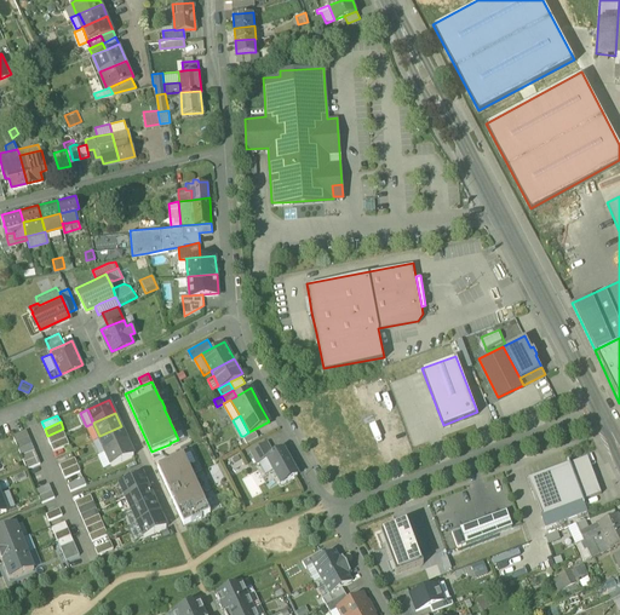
[(92,440),(99,436),(93,423),(86,426),(92,440)]
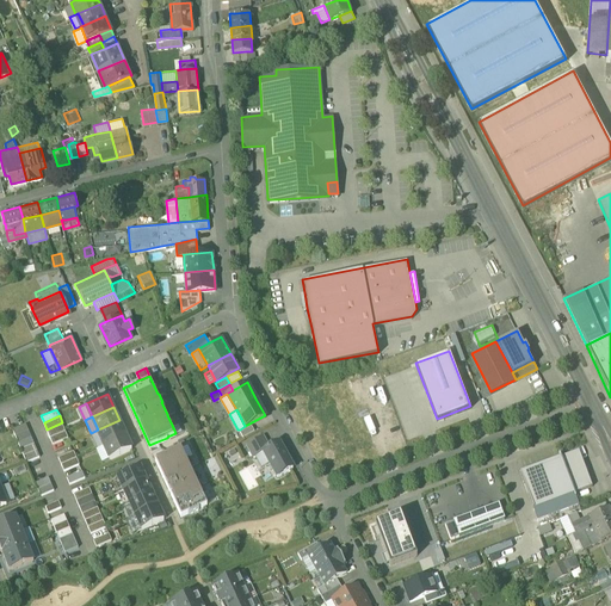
[(98,430),(104,443),(125,433),(119,420),(98,430)]
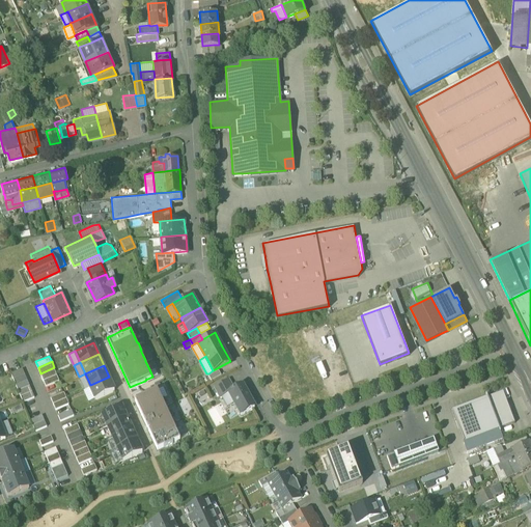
[(10,371),(14,377),(25,372),(22,366),(10,371)]
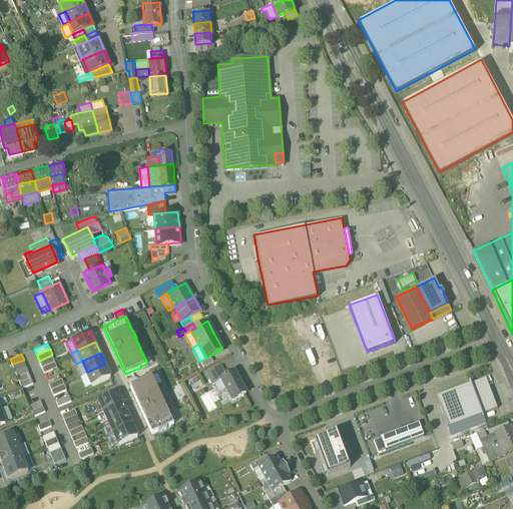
[(39,361),(42,366),(55,360),(52,355),(39,361)]
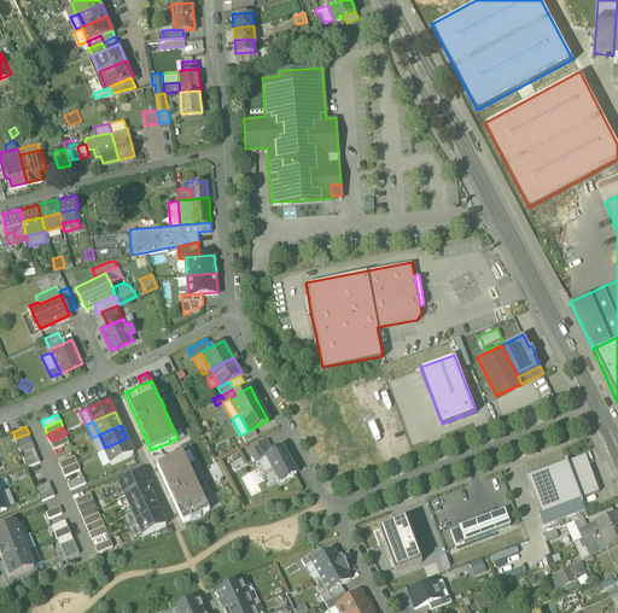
[(174,430),(178,438),(184,435),(180,427),(174,430)]
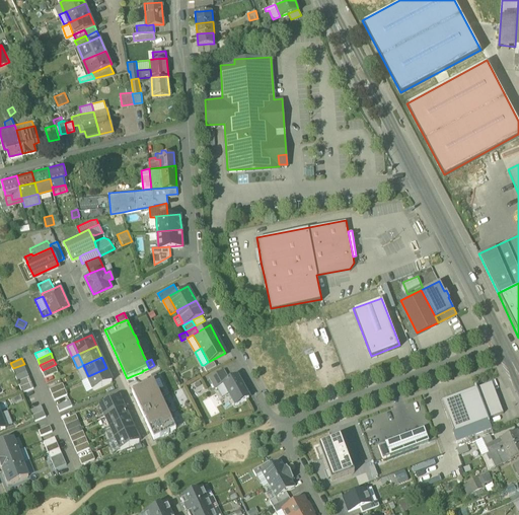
[(204,365),(207,370),(216,364),(213,359),(204,365)]
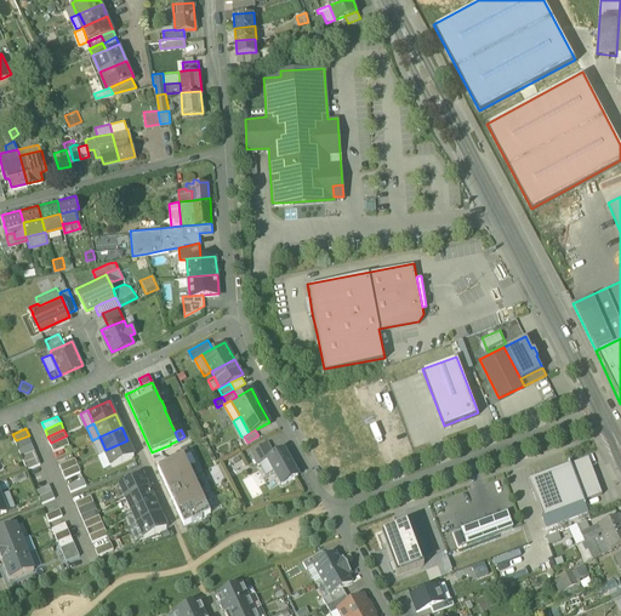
[(16,440),(18,448),(32,441),(29,435),(16,440)]
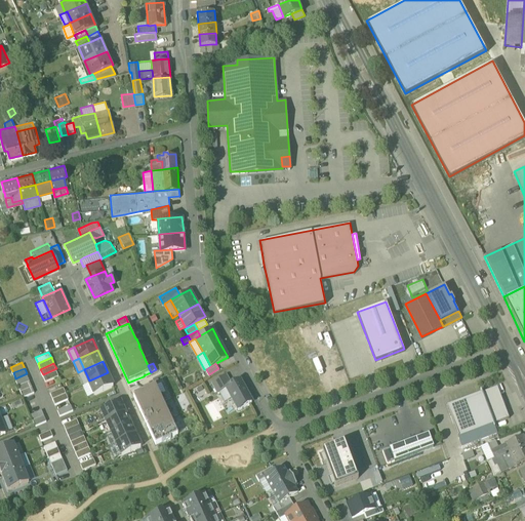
[(58,374),(56,368),(43,374),(45,379),(58,374)]
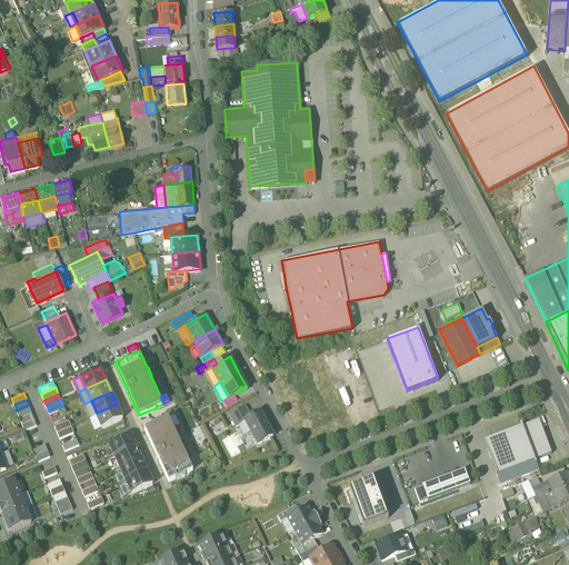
[(91,400),(85,404),(90,416),(97,413),(91,400)]
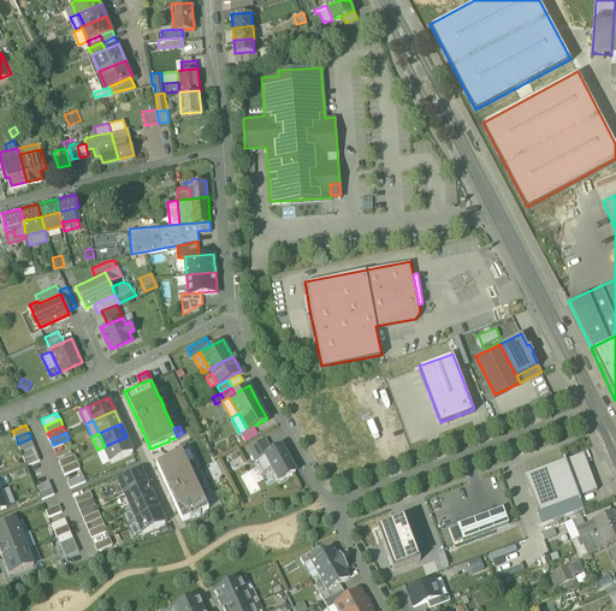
[(132,450),(126,437),(105,446),(111,461),(132,450)]
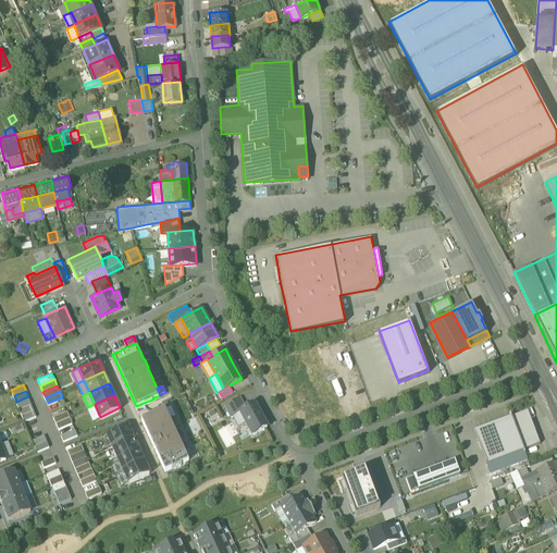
[(225,403),(232,415),(233,415),(240,410),(245,407),(238,395),(225,403)]
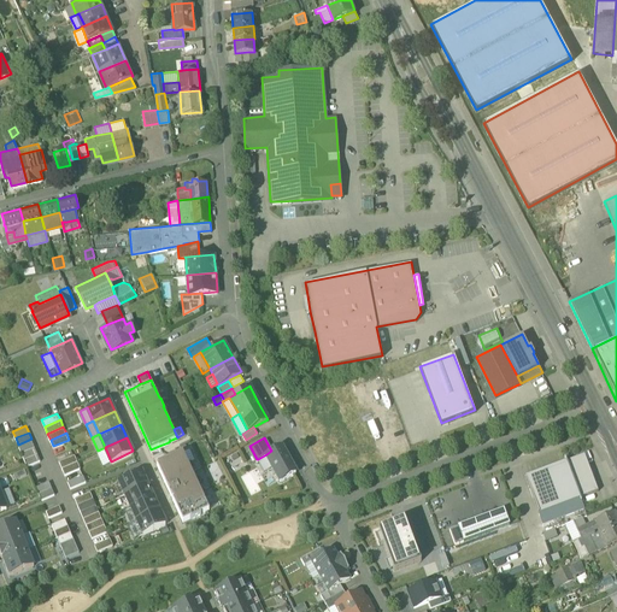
[(18,445),(21,451),(34,446),(31,439),(18,445)]
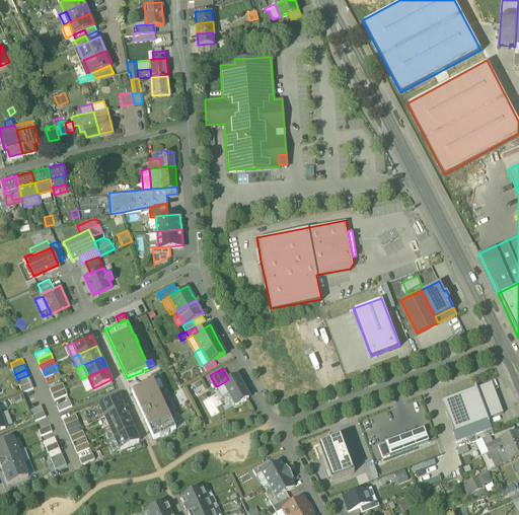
[(228,391),(235,403),(248,396),(237,374),(228,379),(224,382),(228,391)]
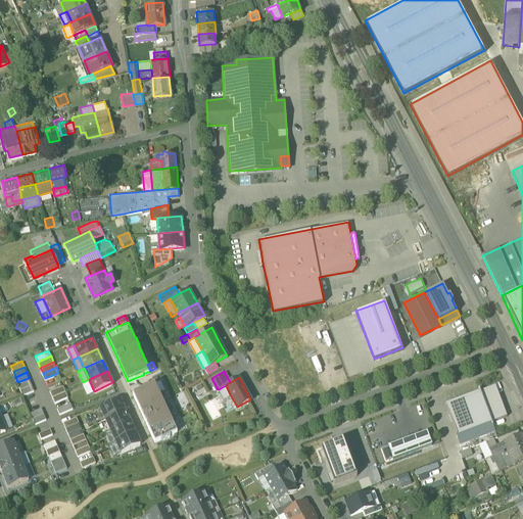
[(29,378),(17,382),(20,388),(32,383),(29,378)]
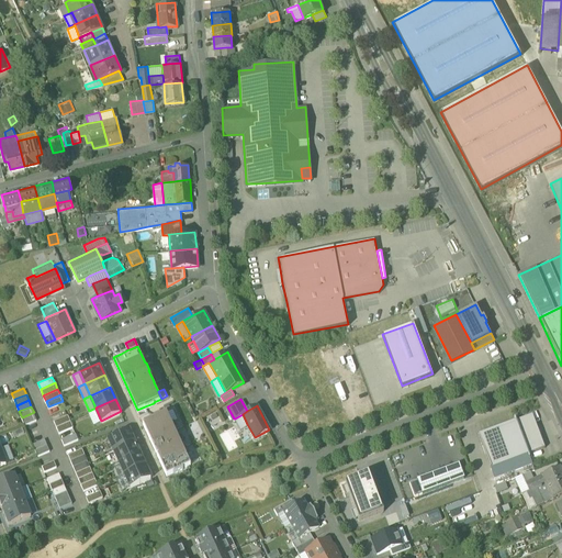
[(96,408),(89,411),(88,411),(93,423),(101,421),(96,408)]
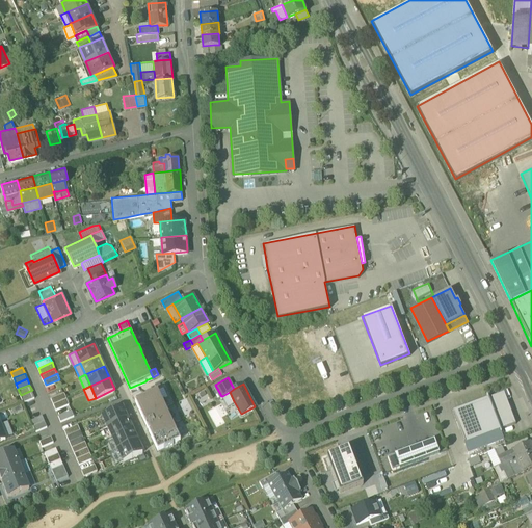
[(163,386),(158,389),(162,397),(167,395),(163,386)]
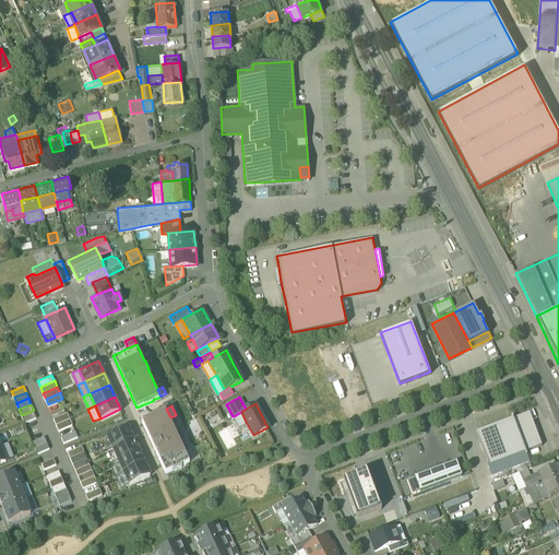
[(170,417),(166,409),(158,412),(158,411),(149,415),(149,416),(142,420),(165,471),(173,468),(173,469),(182,464),(181,463),(189,460),(185,450),(182,444),(179,436),(178,436),(177,432),(174,425),(170,417)]
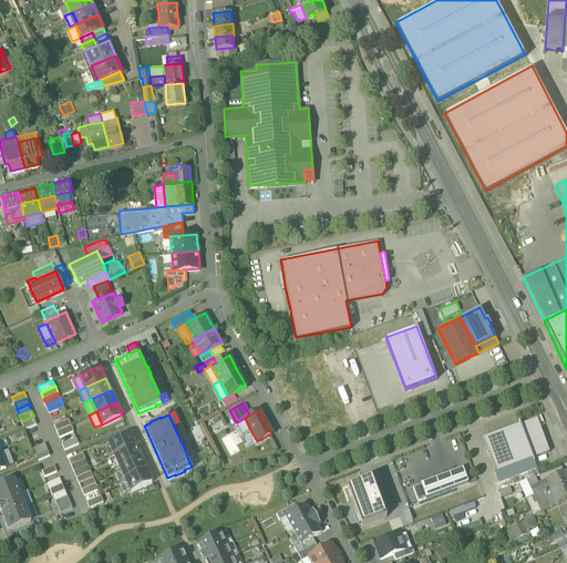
[(34,416),(22,421),(24,427),(37,422),(34,416)]
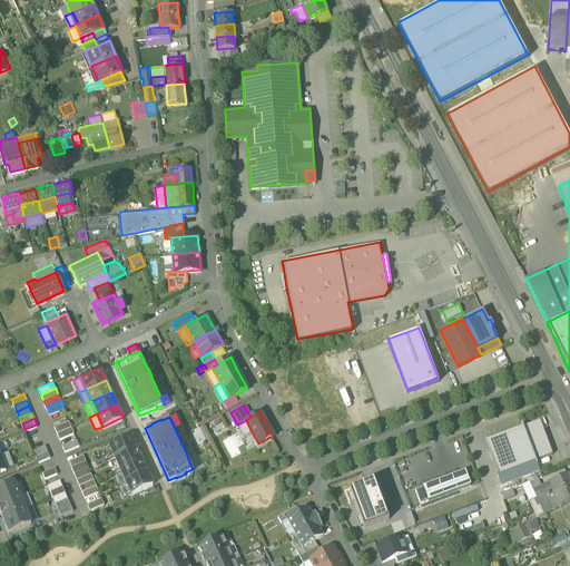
[(540,418),(523,425),(536,458),(548,454),(552,451),(540,418)]
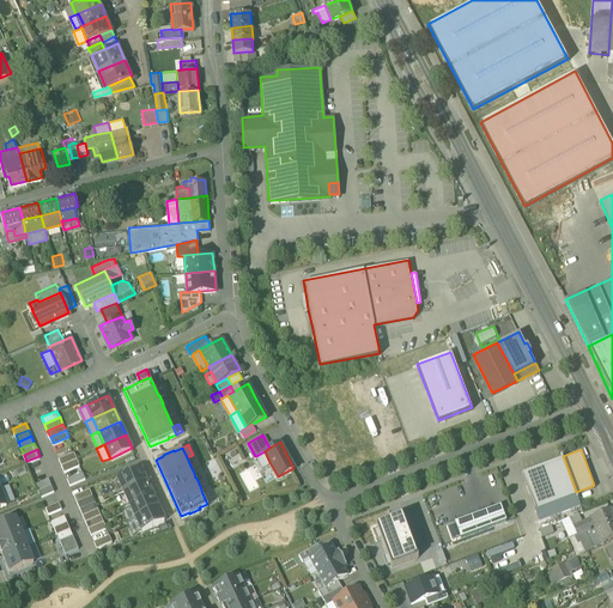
[(59,457),(61,463),(77,457),(74,450),(59,457)]
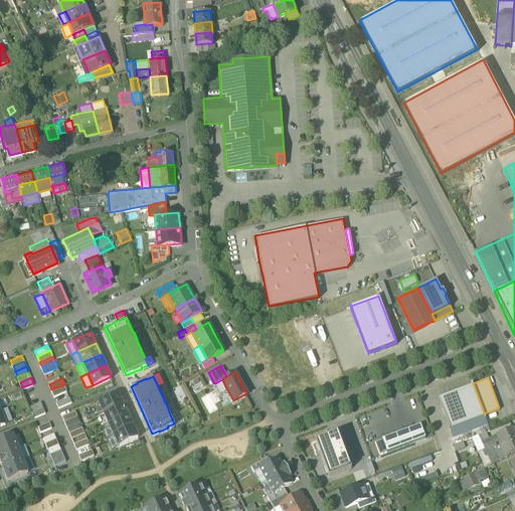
[(220,391),(226,388),(222,379),(215,383),(220,391)]
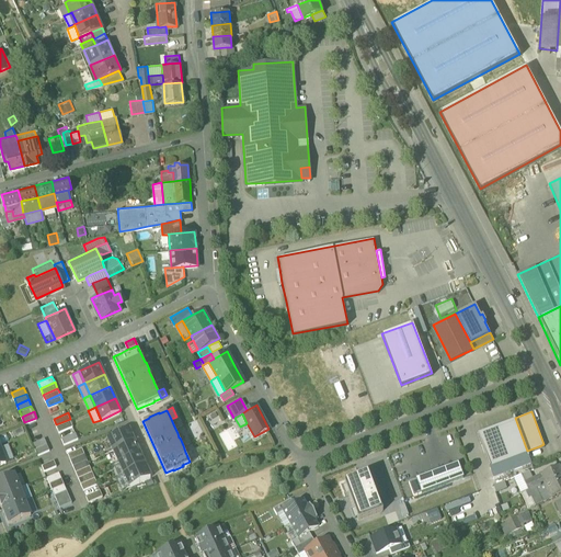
[(515,418),(477,431),(490,465),(527,451),(515,418)]
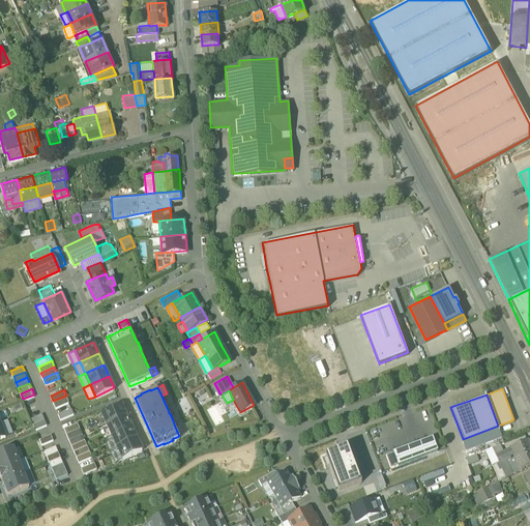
[(68,401),(66,396),(53,401),(55,406),(68,401)]
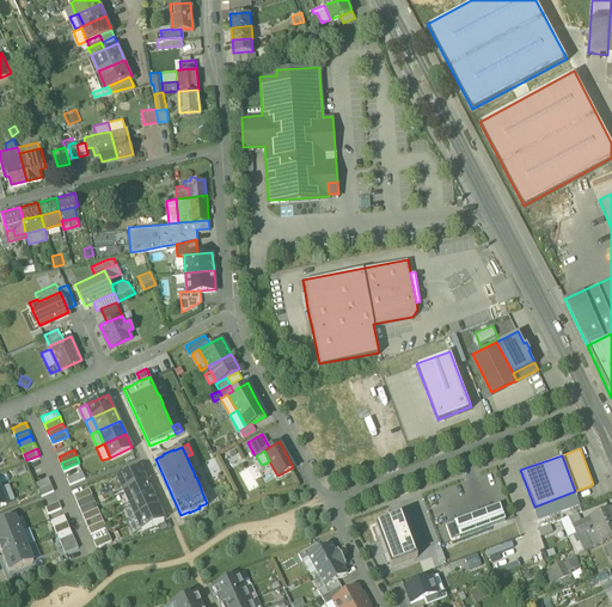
[(117,474),(124,488),(146,478),(140,465),(117,474)]
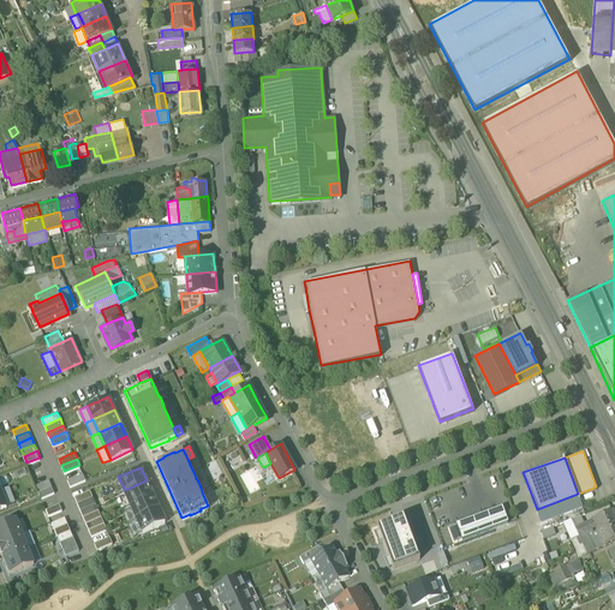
[(83,472),(67,478),(70,485),(85,478),(83,472)]
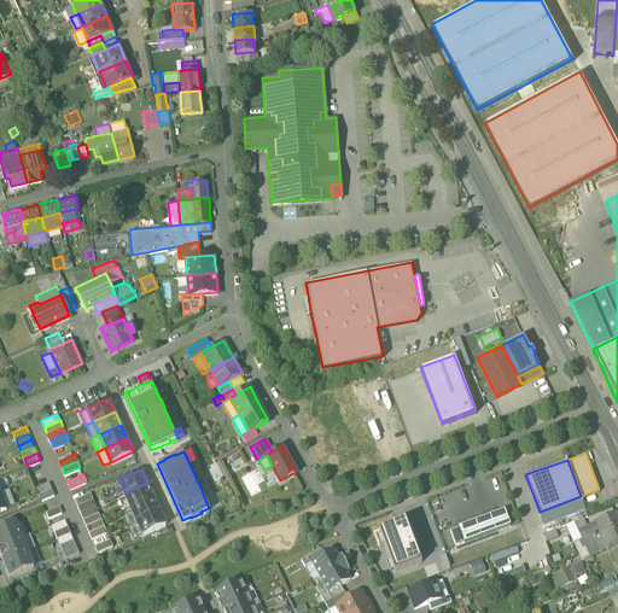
[(48,480),(35,485),(39,492),(52,486),(48,480)]
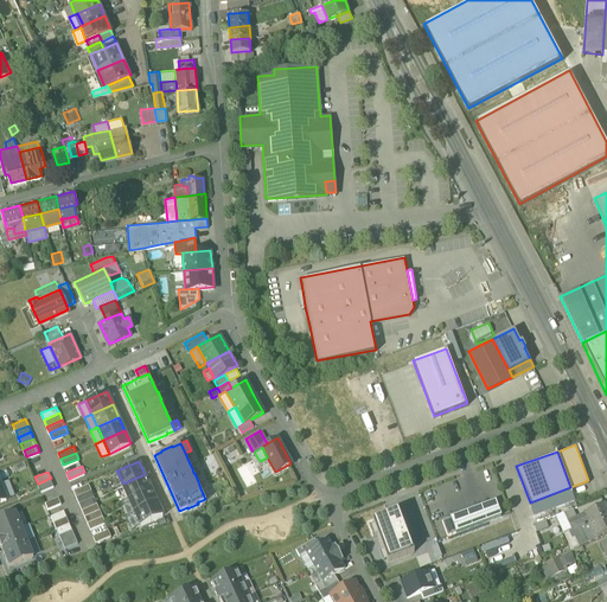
[(123,484),(129,497),(151,487),(145,474),(123,484)]
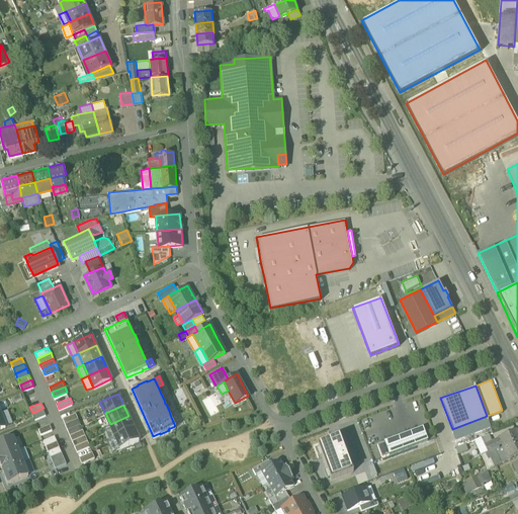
[(0,410),(0,411),(5,425),(13,421),(8,408),(0,410)]
